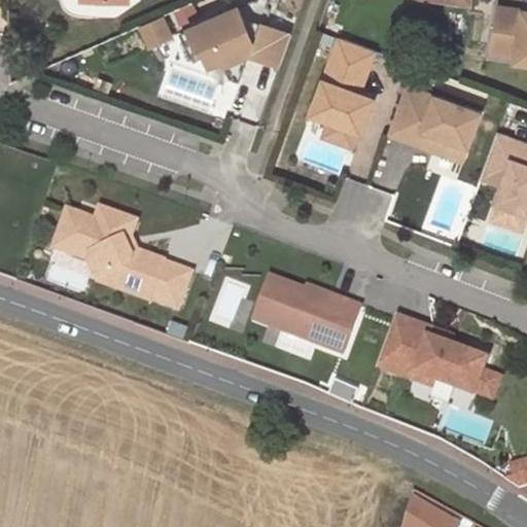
[(282,65),(293,33),(261,22),(260,26),(247,21),(241,6),(182,32),(194,58),(207,51),(212,65),(224,60),(233,77),(242,80),(251,54),(282,65)]
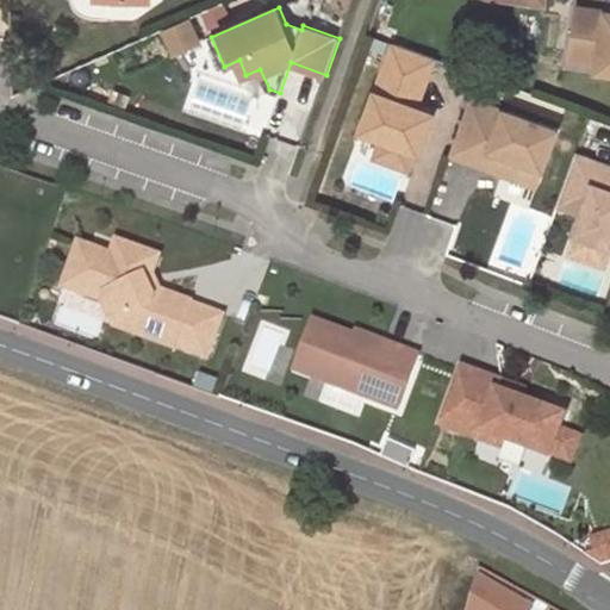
[(599,66),(598,72),(609,73),(609,12),(607,12),(577,8),(570,55),(599,60),(599,66)]
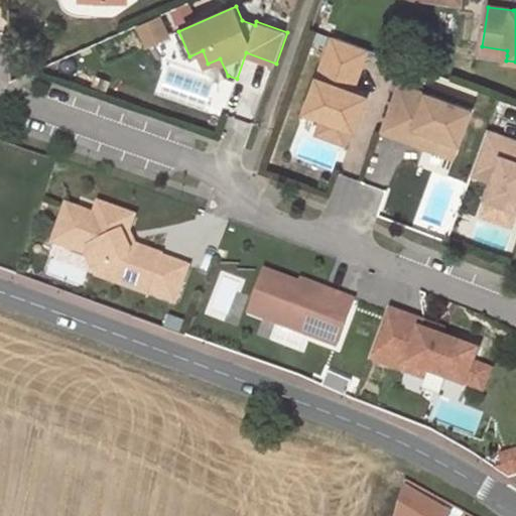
[(170,35),(161,15),(141,23),(150,44),(170,35)]
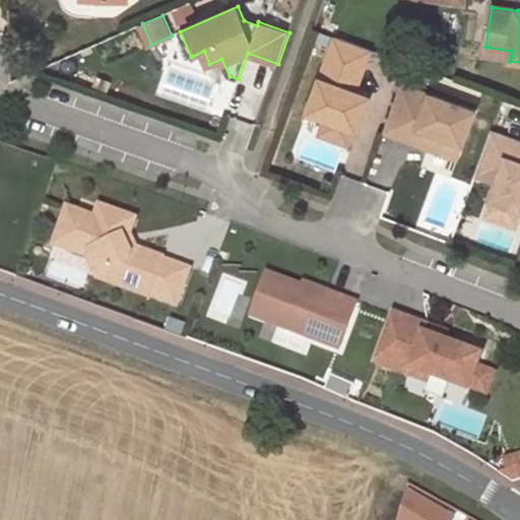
[(372,50),(336,37),(308,113),(358,131),(370,98),(355,92),(372,50)]
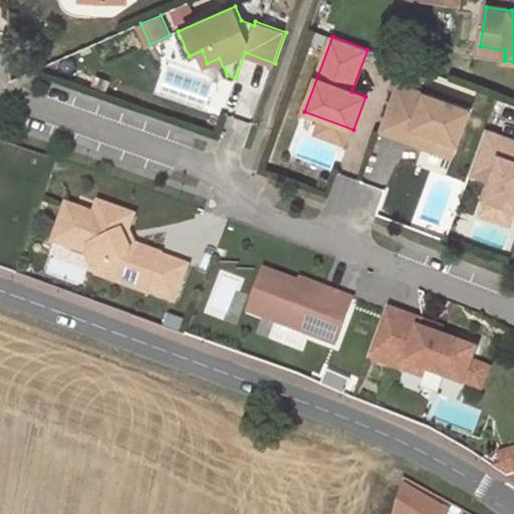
[(505,50),(480,46),(479,51),(505,55),(505,50)]
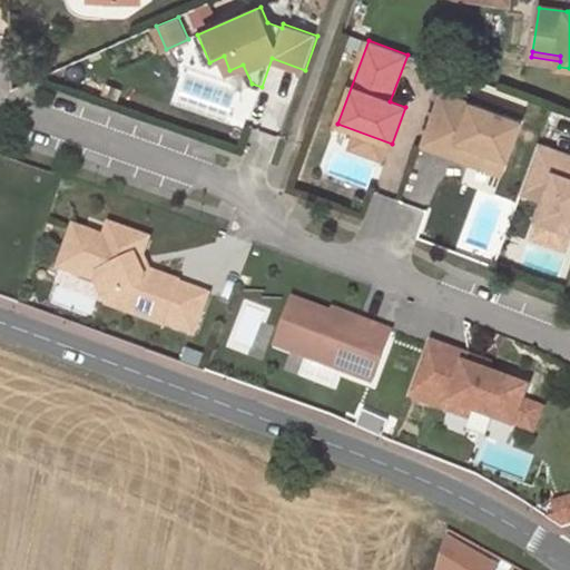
[(521,123),(441,92),(422,145),(454,157),(455,151),(472,157),(470,163),(502,175),(521,123)]
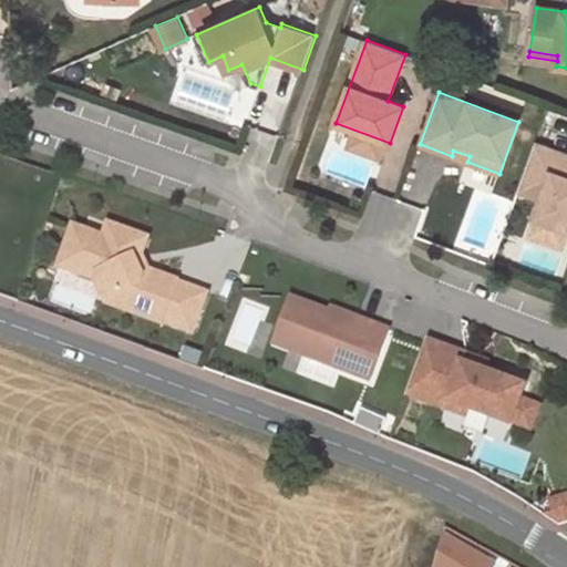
[(566,155),(536,144),(518,191),(542,199),(534,219),(566,230),(566,155)]
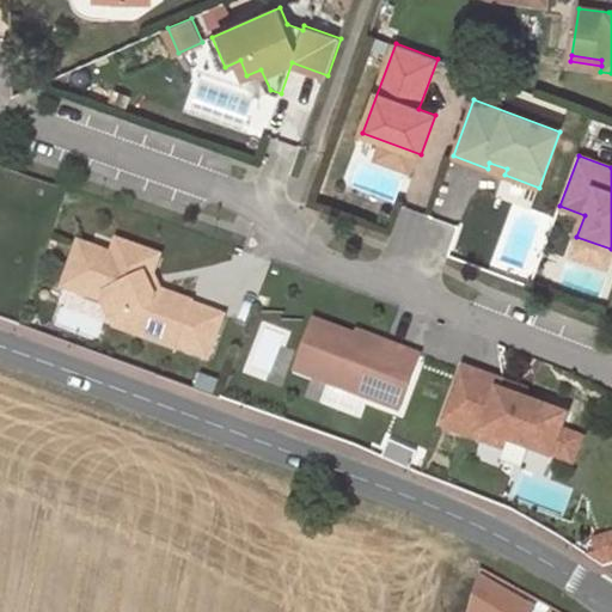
[(489,163),(488,169),(505,175),(507,169),(489,163)]
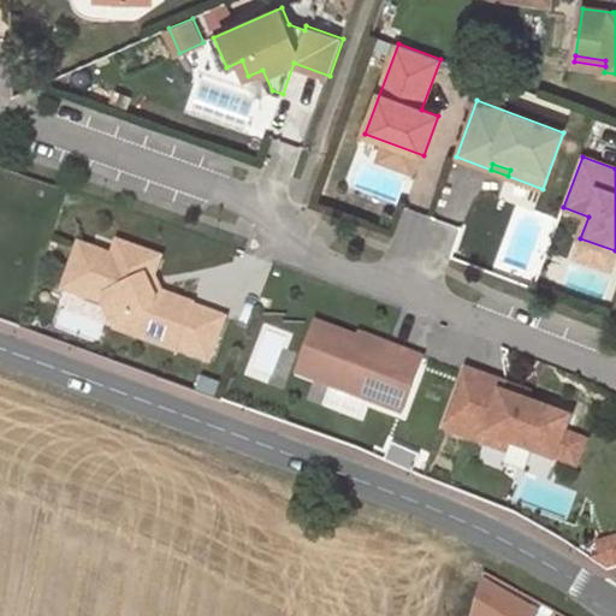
[(124,321),(129,333),(177,350),(177,349),(209,361),(225,319),(193,307),(194,304),(161,294),(157,291),(153,292),(146,277),(154,255),(118,242),(113,256),(80,244),(70,272),(90,278),(87,288),(106,296),(104,303),(112,321),(118,324),(119,324),(124,321)]
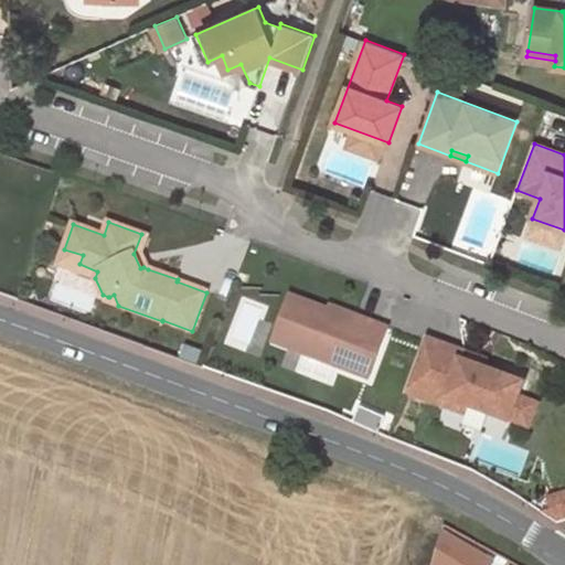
[(148,236),(141,234),(134,254),(140,268),(144,267),(148,269),(141,254),(148,236)]
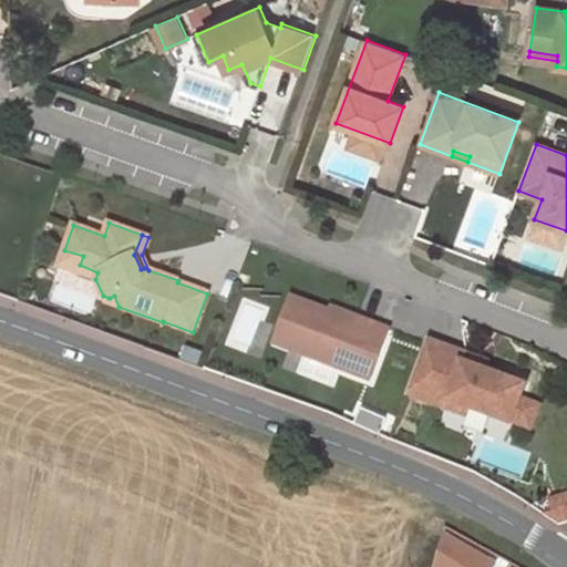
[(83,256),(64,250),(59,265),(95,279),(98,272),(80,265),(83,256)]
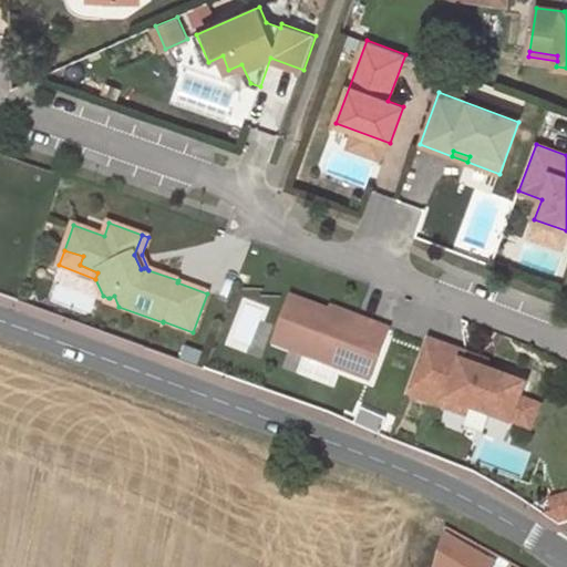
[(106,302),(119,307),(114,296),(110,298),(109,298),(106,302)]
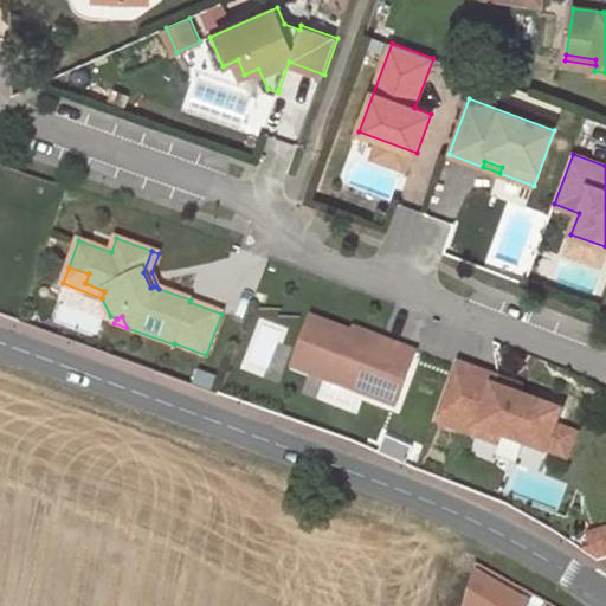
[(397,406),(417,352),(382,339),(380,343),(313,317),(294,367),(397,406)]
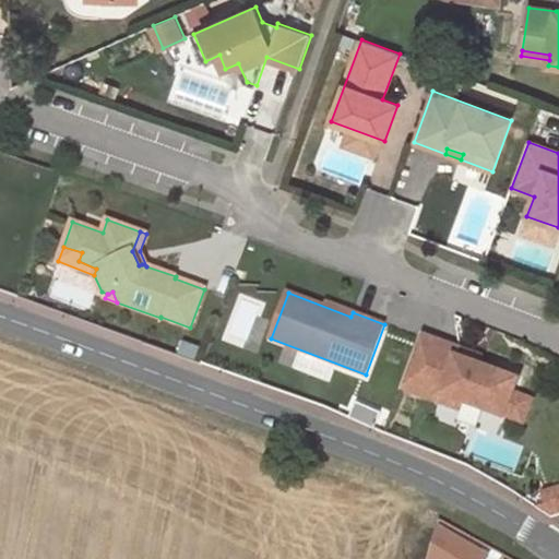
[(223,339),(245,346),(261,302),(240,294),(223,339)]
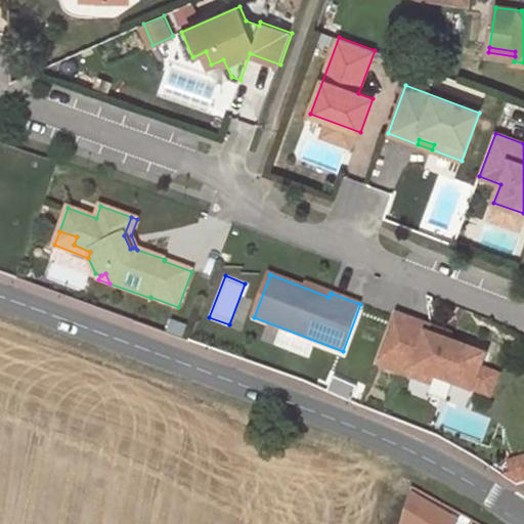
[(431,328),(395,314),(377,364),(431,384),(434,377),(473,392),(481,369),(486,356),(428,335),(431,328)]
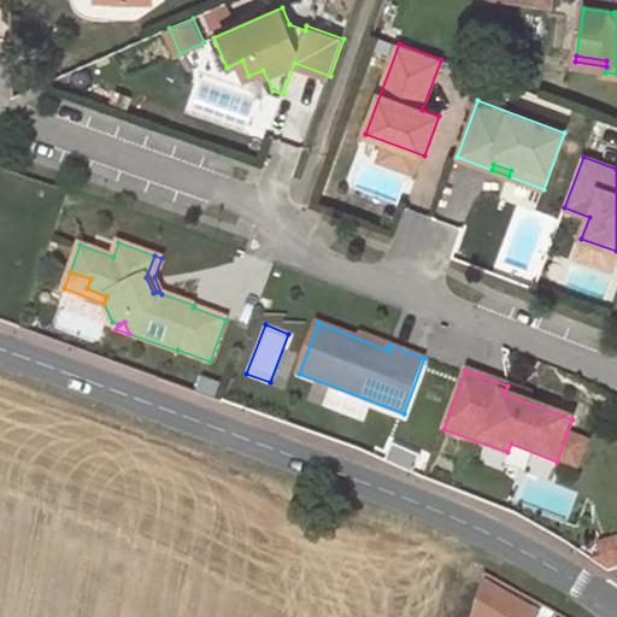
[(566,435),(557,462),(576,469),(586,442),(566,435)]
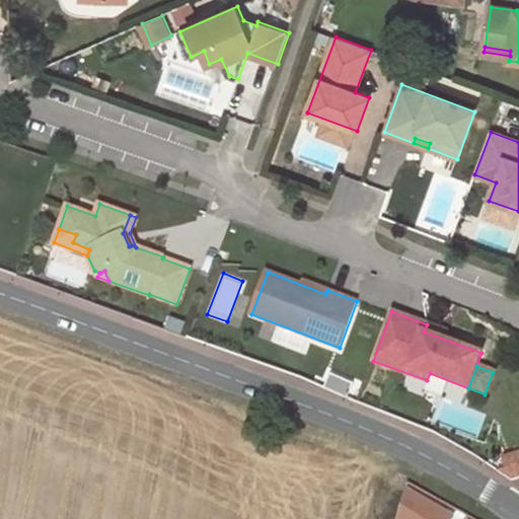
[(508,468),(518,464),(518,453),(505,459),(508,468)]
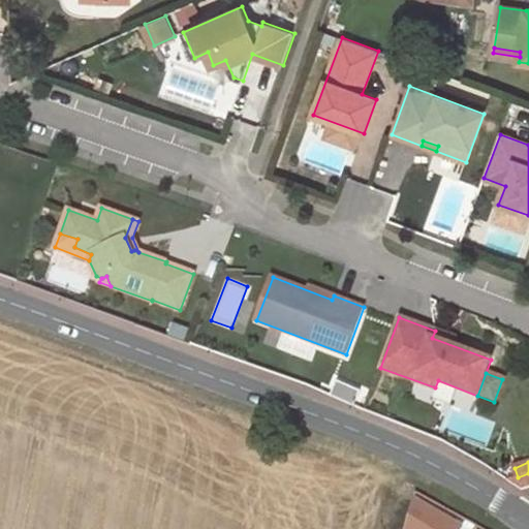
[(522,490),(528,488),(528,473),(518,477),(507,481),(522,490)]
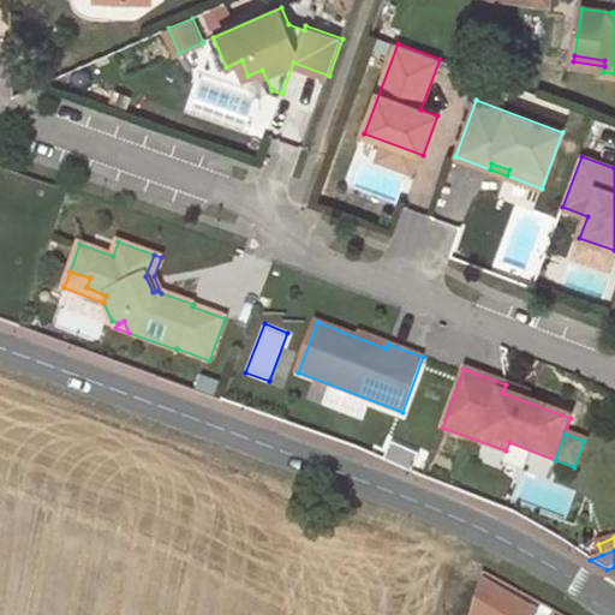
[(489,575),(469,614),(539,614),(545,604),(489,575)]
